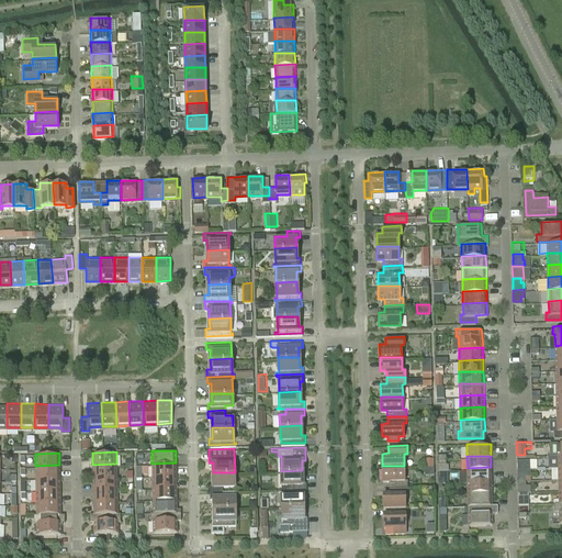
[(517,467),(530,466),(530,457),(517,457),(517,467)]
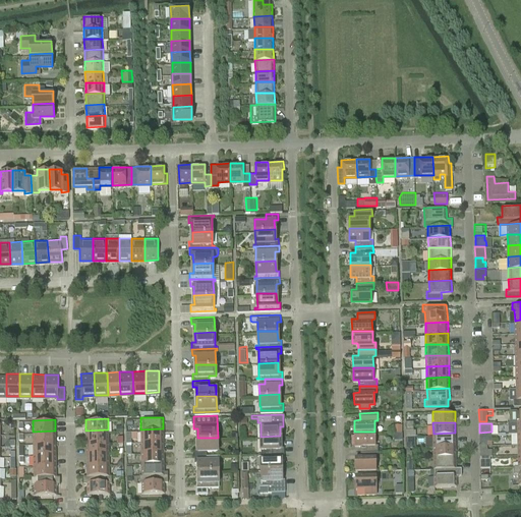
[(163,440),(163,428),(140,429),(141,440),(163,440)]
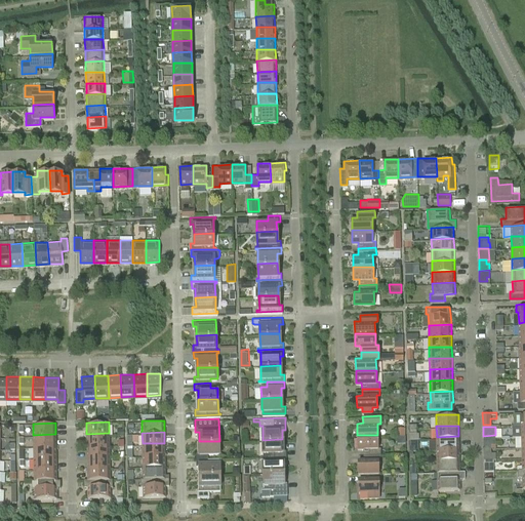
[(109,433),(86,434),(86,444),(109,444),(109,433)]
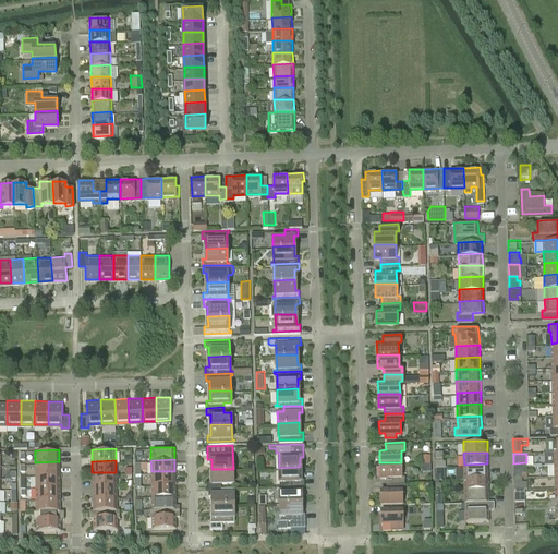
[(59,461),(35,462),(35,473),(59,473),(59,461)]
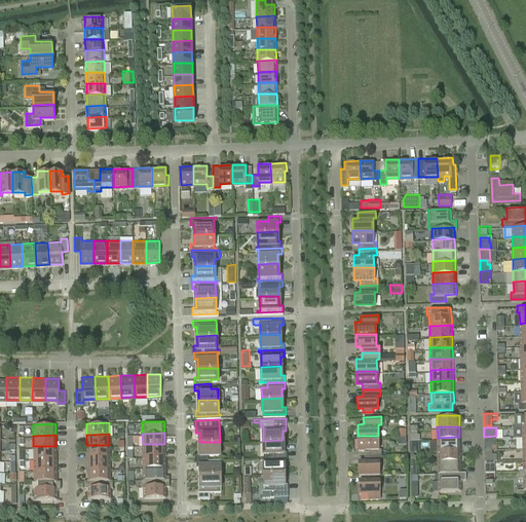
[(379,447),(378,436),(358,436),(359,448),(364,448),(364,454),(382,454),(382,447),(379,447)]
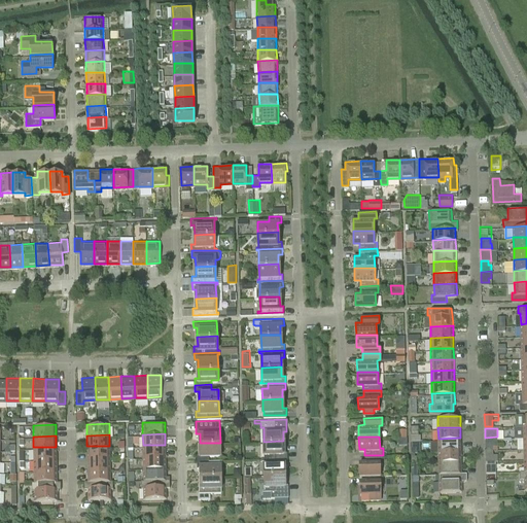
[(497,444),(497,437),(485,438),(485,448),(493,448),(493,444),(497,444)]
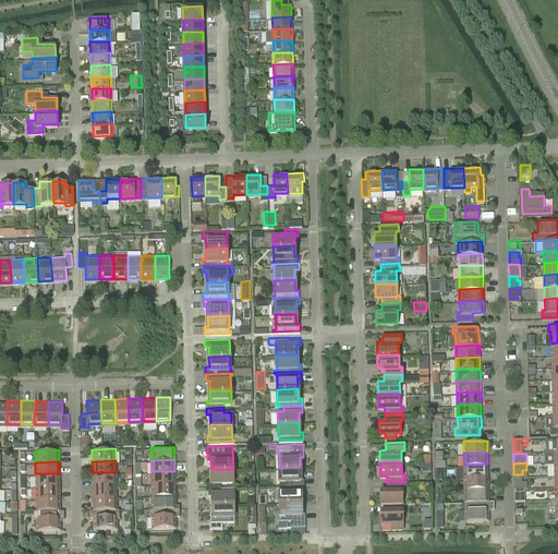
[(488,476),(487,464),(464,465),(464,477),(488,476)]
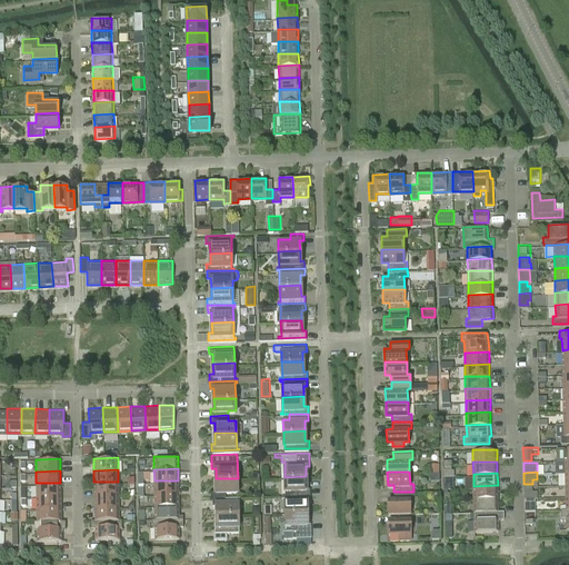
[(306,476),(285,477),(285,493),(282,493),(282,494),(310,494),(310,486),(306,486),(306,476)]
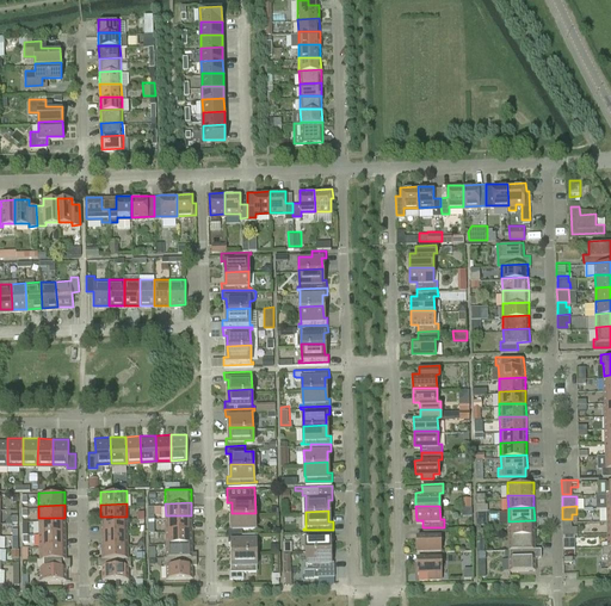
[(255,513),(232,513),(232,525),(228,525),(228,532),(242,532),(242,526),(255,526),(255,513)]
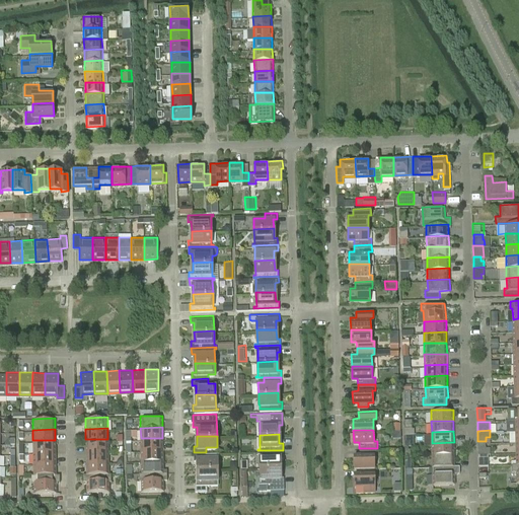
[(163,449),(162,438),(141,438),(141,449),(163,449)]
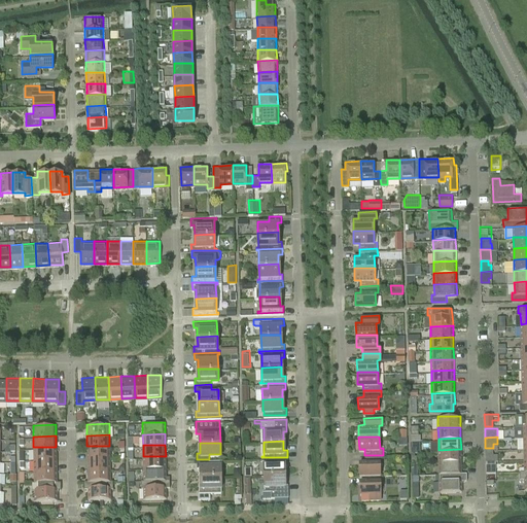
[(110,457),(109,446),(86,446),(88,457),(110,457)]
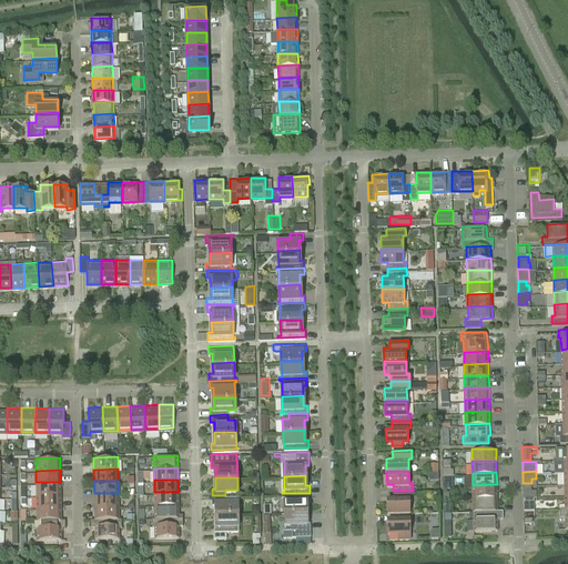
[(61,494),(60,482),(36,482),(37,494),(61,494)]
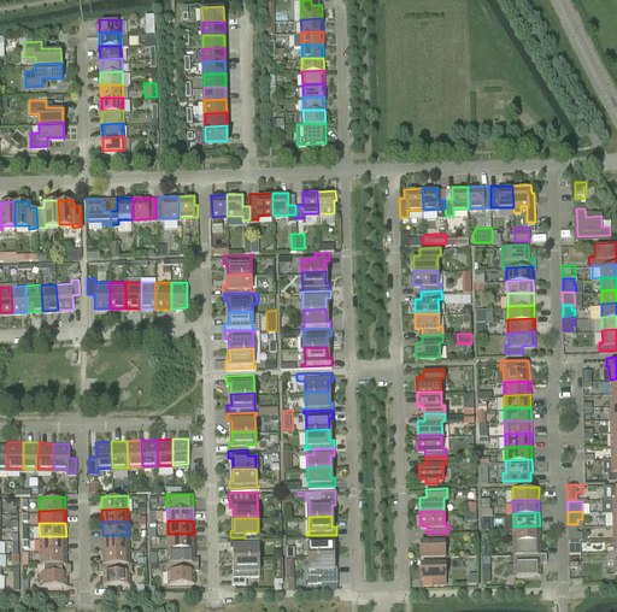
[(540,525),(513,527),(513,539),(540,539),(540,525)]
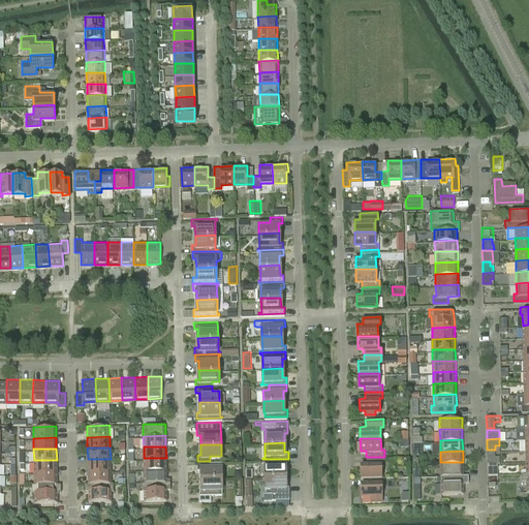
[(384,457),(366,457),(367,463),(361,464),(361,476),(367,475),(381,475),(381,474),(381,464),(384,464),(384,457)]
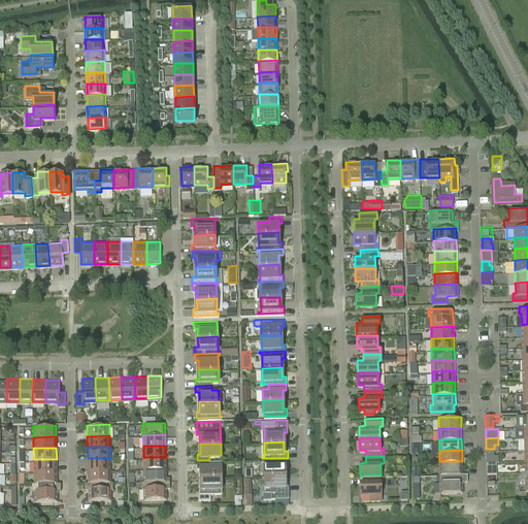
[(166,457),(143,457),(143,468),(166,468),(166,457)]
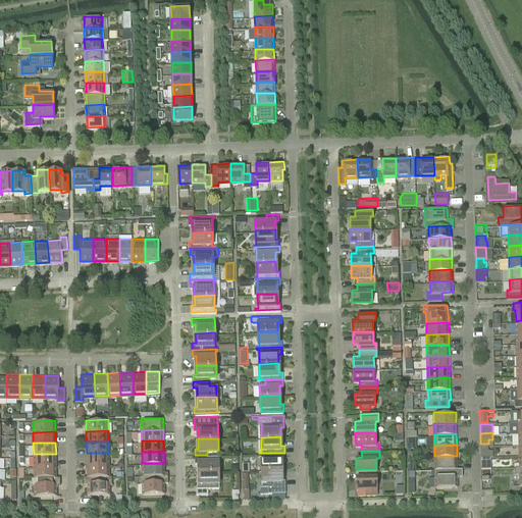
[(109,464),(109,453),(87,453),(87,464),(109,464)]
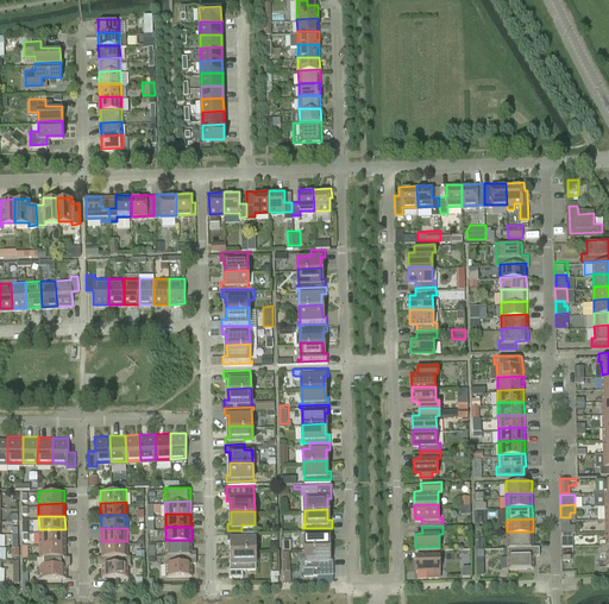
[(332,528),(302,528),(302,530),(305,530),(306,547),(328,546),(328,535),(332,535),(332,528)]
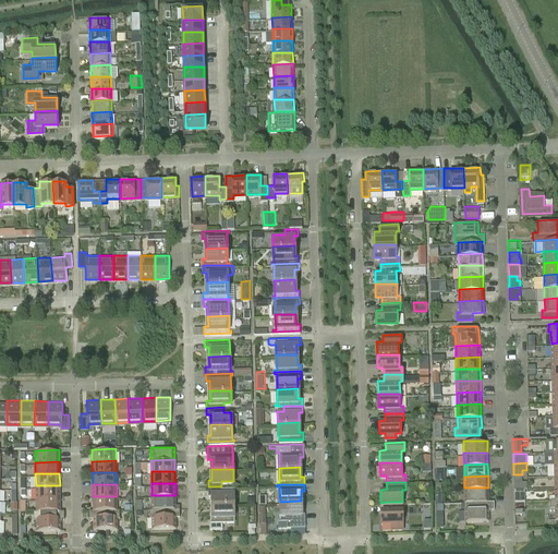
[(60,485),(36,485),(36,497),(60,497),(60,485)]
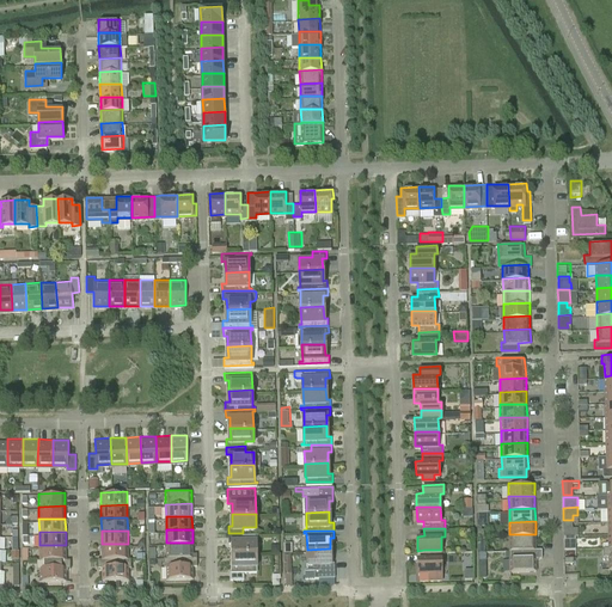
[(243,533),(228,533),(228,541),(233,540),(233,552),(256,551),(256,534),(258,534),(258,532),(243,533)]
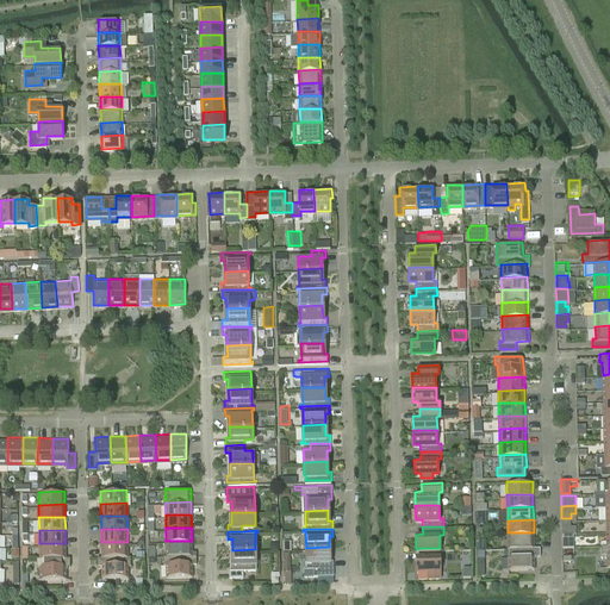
[(574,544),(573,531),(562,531),(562,546),(574,544)]
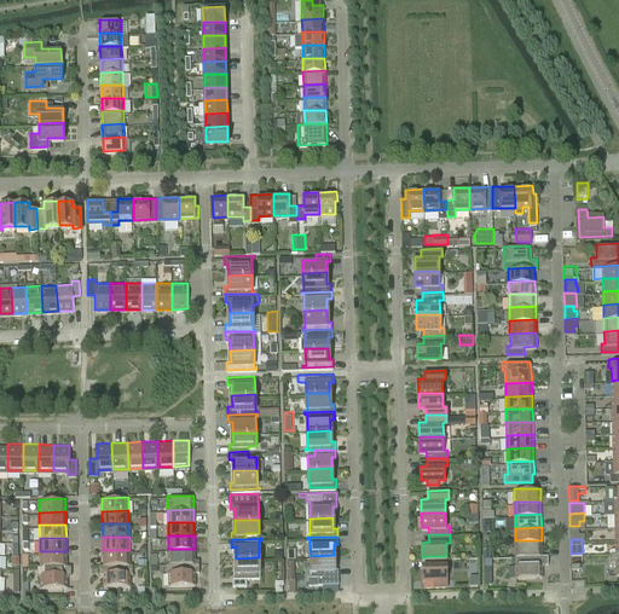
[(542,540),(515,540),(515,554),(542,554),(542,552),(542,540)]
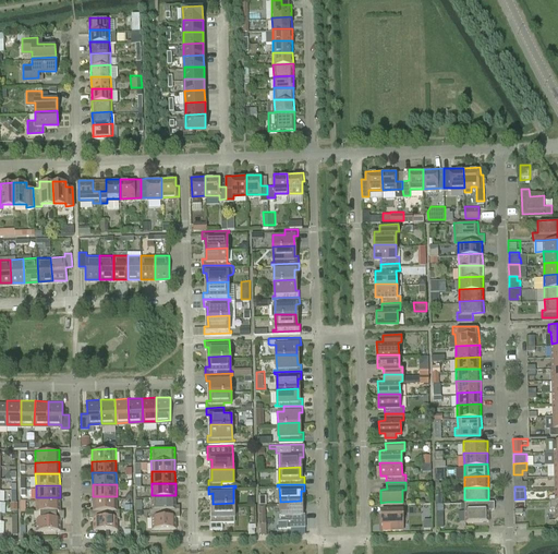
[(176,495),(152,495),(152,507),(176,506),(180,506),(180,503),(176,503),(176,495)]
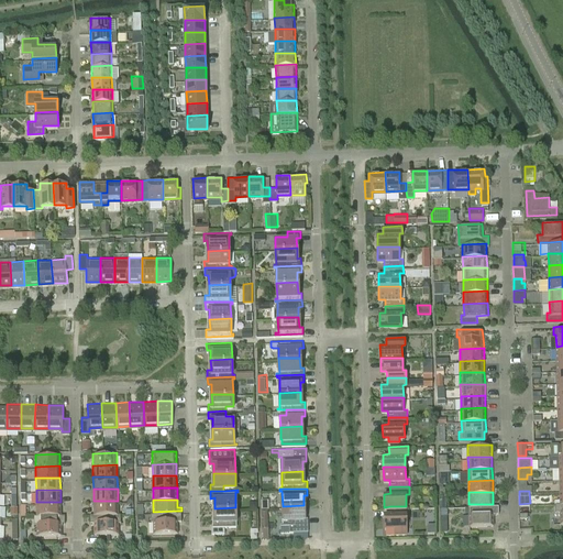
[(118,512),(118,501),(94,501),(94,513),(118,512)]
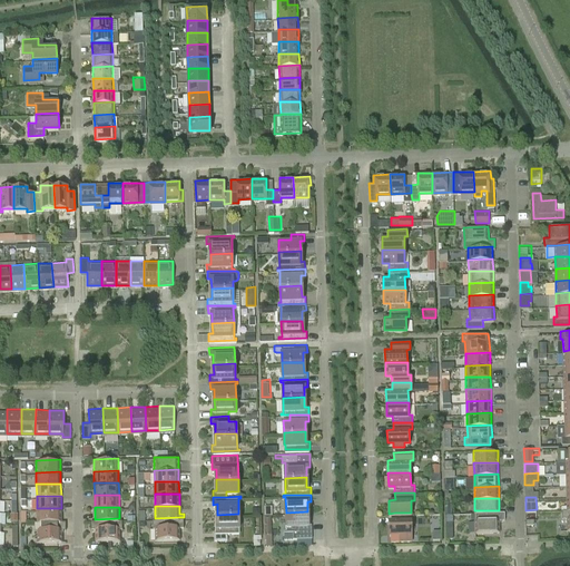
[(61,519),(61,508),(37,508),(37,520),(61,519)]
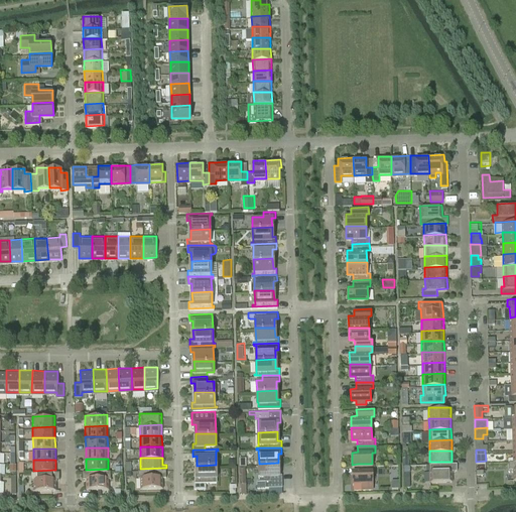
[(452,462),(429,462),(430,469),(429,469),(430,480),(453,480),(452,469),(458,469),(457,461),(452,461),(452,462)]
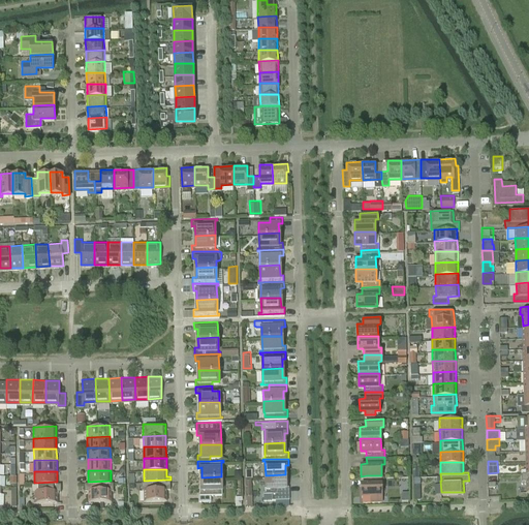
[(285,474),(266,475),(266,490),(263,490),(263,492),(272,491),(272,497),(289,497),(289,491),(289,485),(285,485),(285,474)]
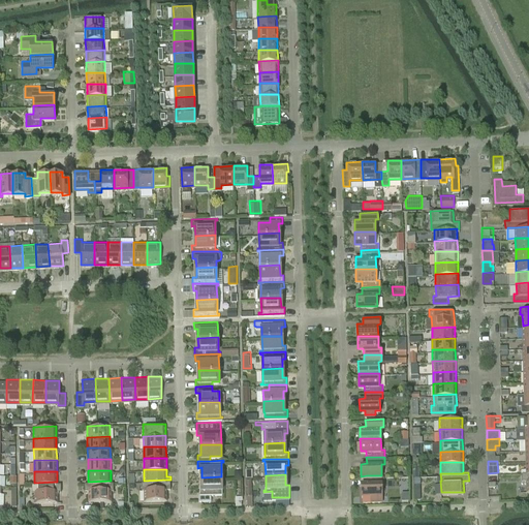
[(367,475),(367,482),(362,483),(362,495),(370,494),(370,499),(381,499),(381,494),(382,494),(381,483),(384,483),(384,474),(381,474),(381,475),(367,475)]
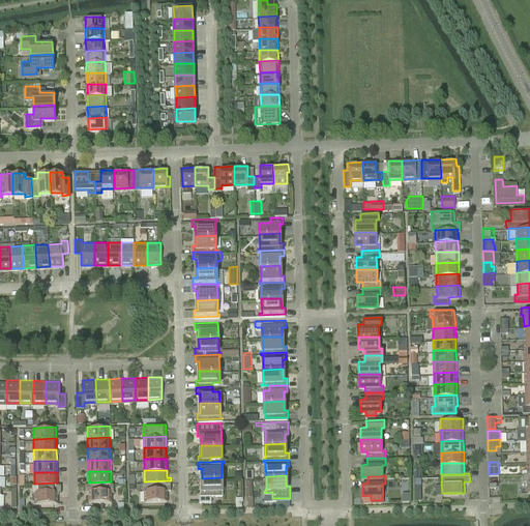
[(222,477),(202,478),(202,494),(199,494),(199,500),(211,500),(211,494),(225,494),(225,492),(223,492),(222,477)]
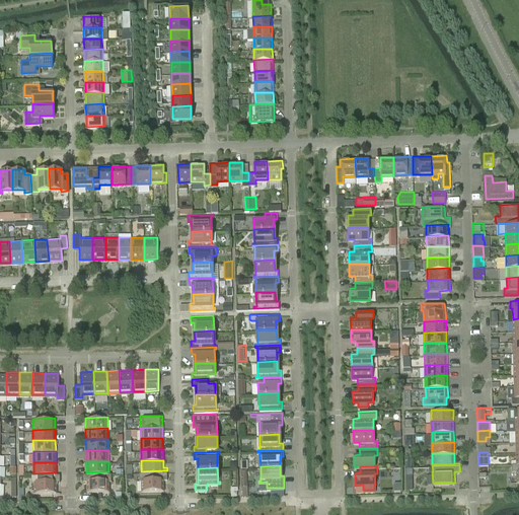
[(141,471),(139,471),(139,479),(141,479),(142,490),(164,489),(163,479),(167,479),(167,470),(163,470),(141,471)]
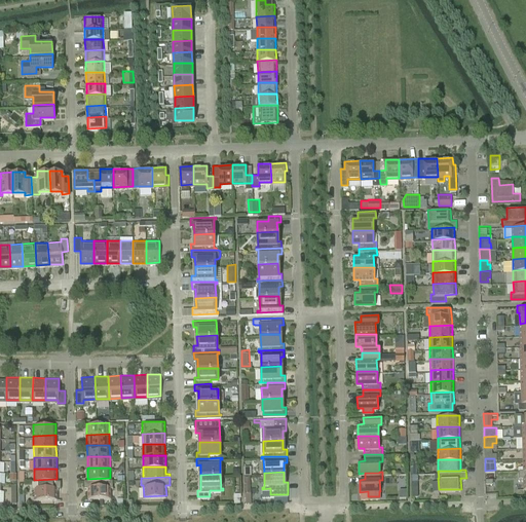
[(87,479),(83,479),(84,486),(87,486),(88,497),(111,496),(110,486),(113,486),(113,478),(110,478),(87,479)]
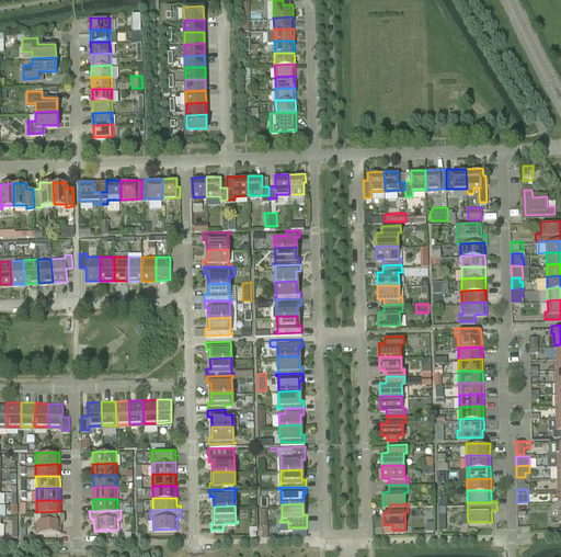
[(36,512),(34,512),(34,520),(36,520),(36,532),(60,531),(60,520),(65,520),(65,511),(60,511),(36,512)]
